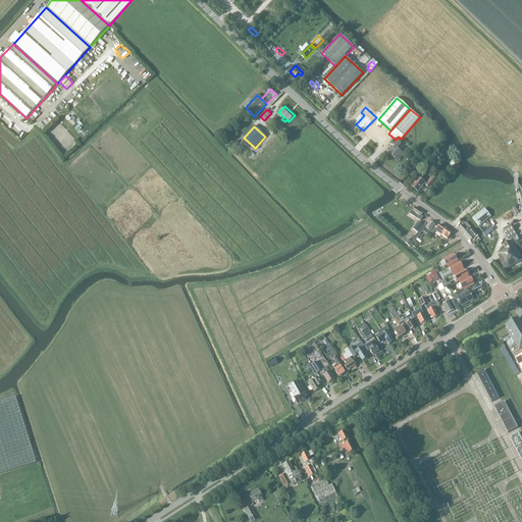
[(395,145),(389,151),(392,153),(389,155),(397,160),(402,153),(396,148),(397,147),(398,148),(401,144),(396,140),(393,144),(395,145)]
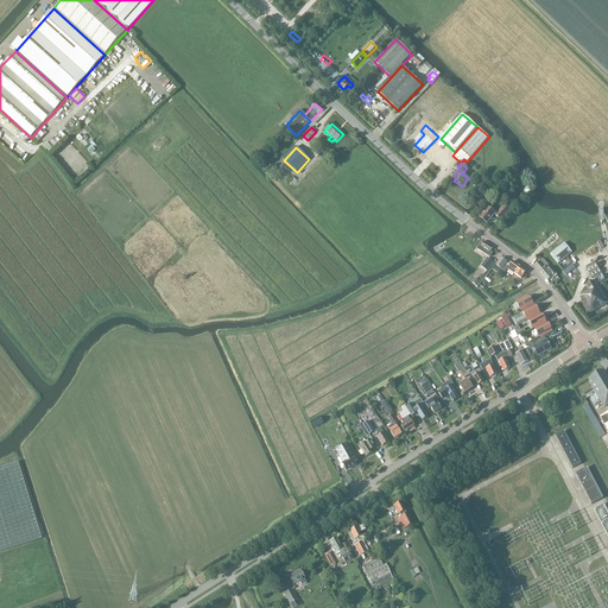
[(526,184),(520,187),(525,194),(531,191),(526,184)]
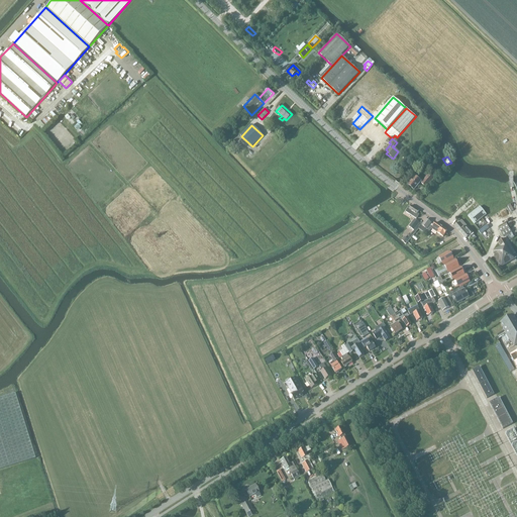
[(429,173),(422,181),(420,179),(418,180),(415,177),(408,185),(414,190),(420,183),(427,189),(430,185),(429,184),(434,178),(439,173),(434,169),(430,174),(429,173)]
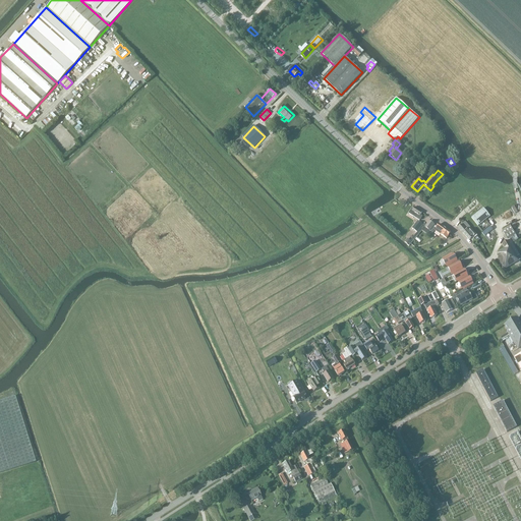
[(411,211),(409,214),(415,218),(420,221),(422,216),(421,215),(422,213),(415,207),(413,210),(412,212),(411,211)]
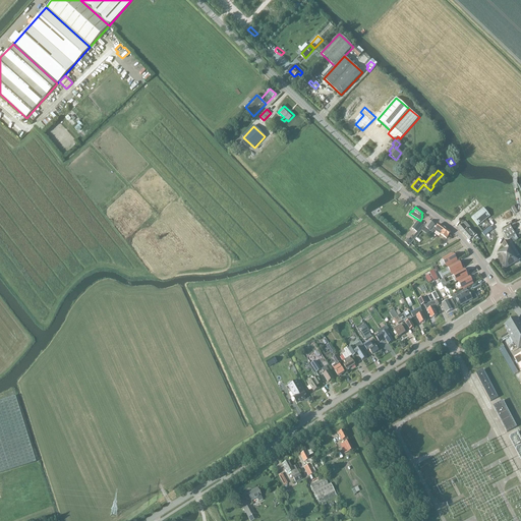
[(483,209),(471,218),(478,226),(490,217),(483,209)]
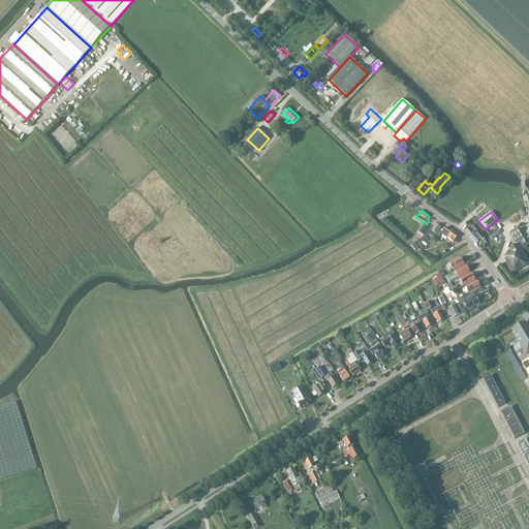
[(432,230),(437,235),(441,228),(436,224),(432,230)]
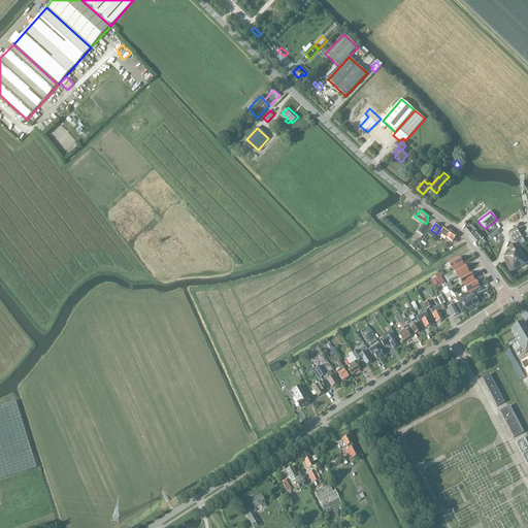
[(474,233),(476,231),(471,225),(465,231),(471,238),(475,243),(479,240),(481,242),(484,239),(479,232),(475,235),(474,233)]
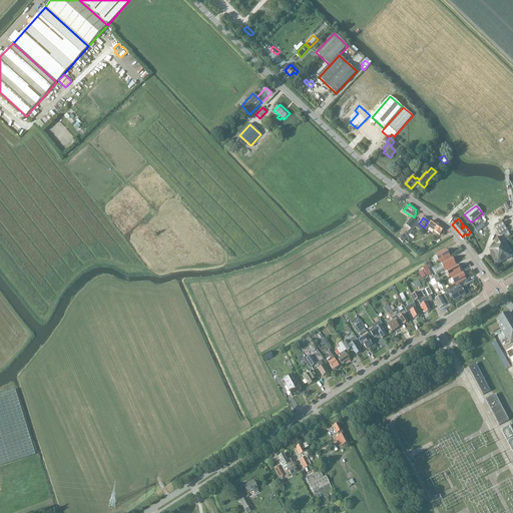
[(408,222),(406,225),(411,228),(416,221),(413,219),(409,223),(408,222)]
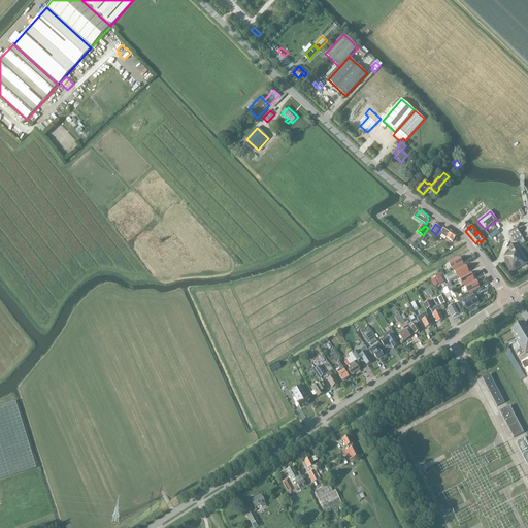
[(440,228),(436,234),(439,236),(442,232),(449,236),(447,238),(453,242),(457,236),(444,228),(443,230),(441,228),(440,228)]
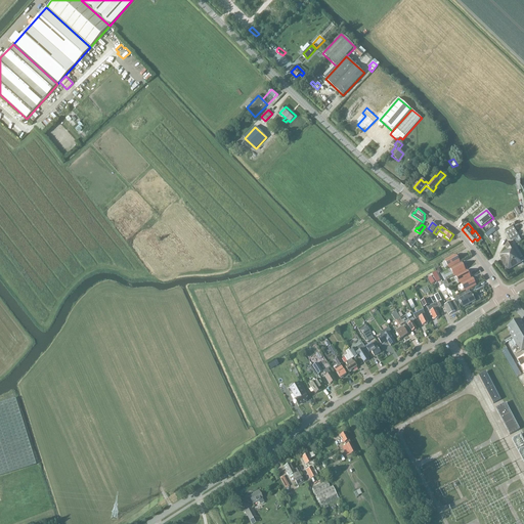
[(513,241),(505,246),(508,250),(498,255),(501,259),(500,260),(508,271),(523,262),(521,258),(523,257),(515,245),(521,241),(518,235),(519,235),(513,227),(505,231),(511,241),(512,239),(513,241)]
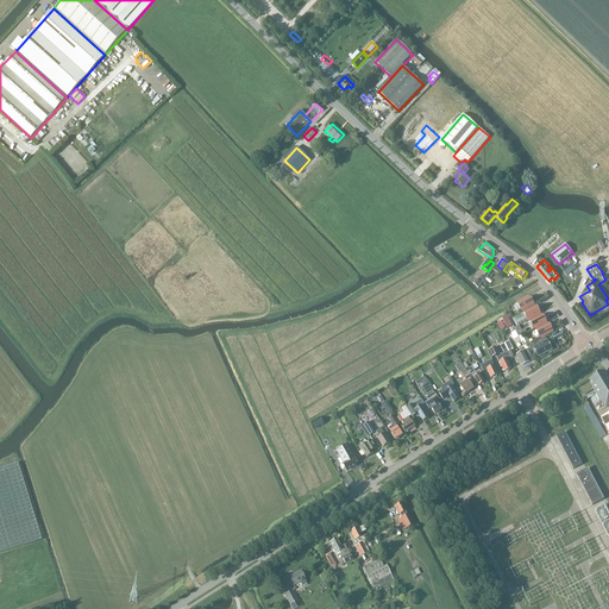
[(535,306),(532,300),(531,301),(529,299),(529,297),(518,303),(521,309),(522,309),(523,312),(535,306)]
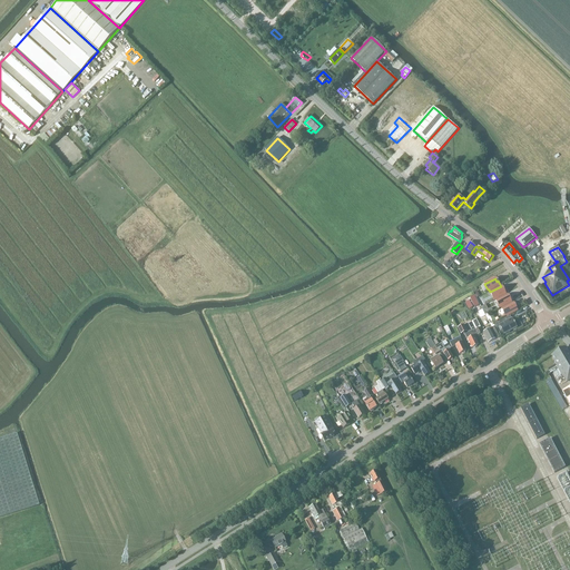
[(507,294),(503,288),(503,290),(502,290),(501,287),(490,293),(493,298),(494,297),(495,300),(507,294)]
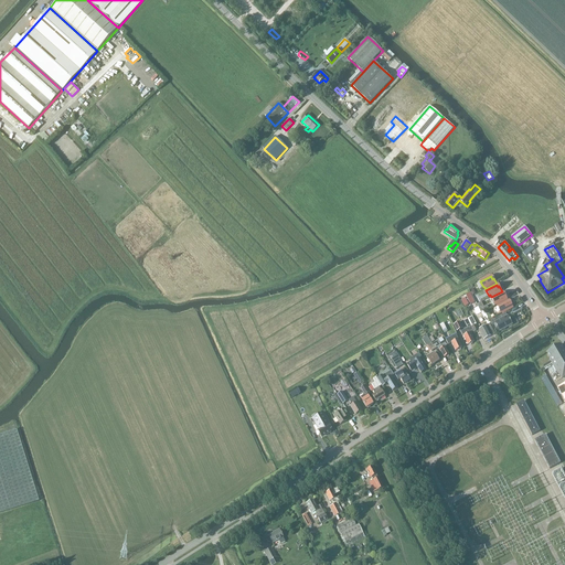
[(502,292),(491,298),(494,304),(496,304),(497,306),(508,300),(504,295),(503,296),(502,292)]
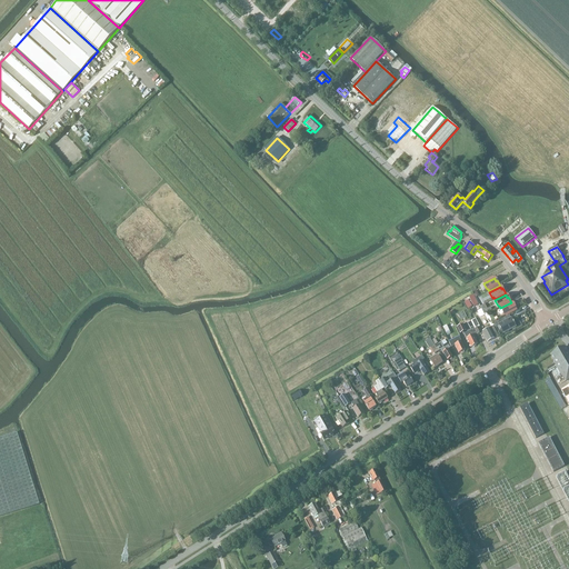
[(473,296),(469,298),(470,299),(463,302),(467,309),(471,306),(472,305),(473,306),(478,303),(473,296)]
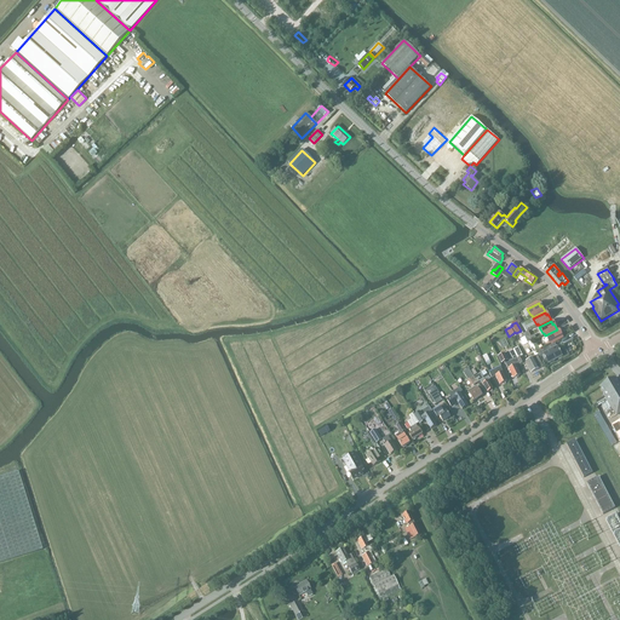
[(563,338),(561,332),(560,332),(560,333),(557,331),(558,331),(557,329),(546,337),(549,343),(550,342),(551,344),(563,338)]
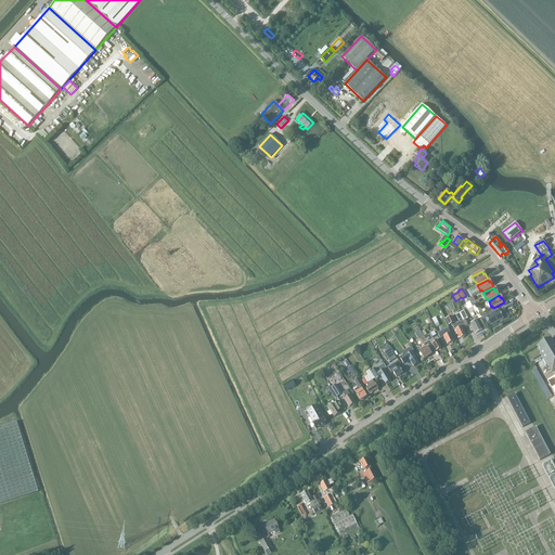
[(491,325),(503,319),(499,311),(492,314),(491,311),(486,313),(491,324),(491,325)]
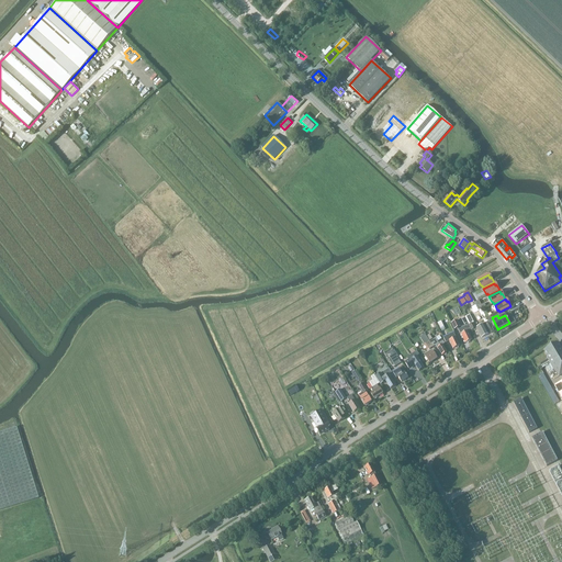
[(454,329),(461,326),(458,321),(451,323),(454,329)]
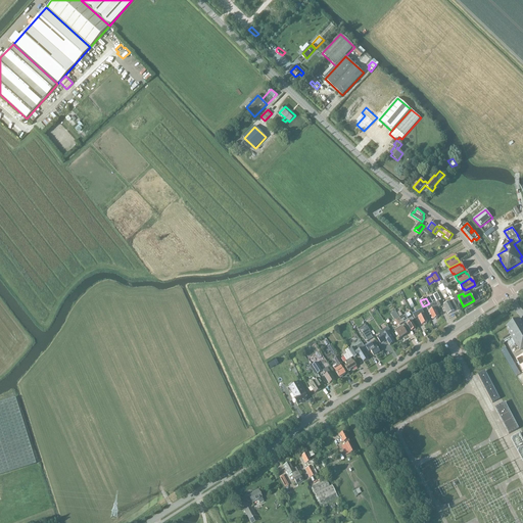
[(455,311),(459,310),(454,299),(443,305),(448,315),(455,312),(455,311)]
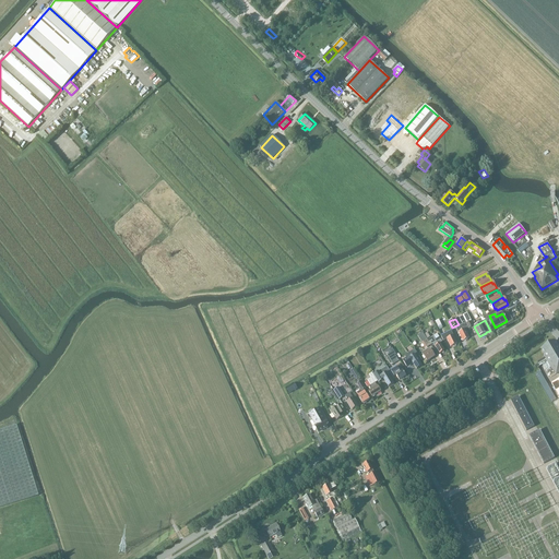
[(468,328),(466,323),(456,329),(459,332),(459,333),(463,342),(465,341),(467,340),(467,339),(470,337),(467,333),(468,333),(466,329),(468,328)]
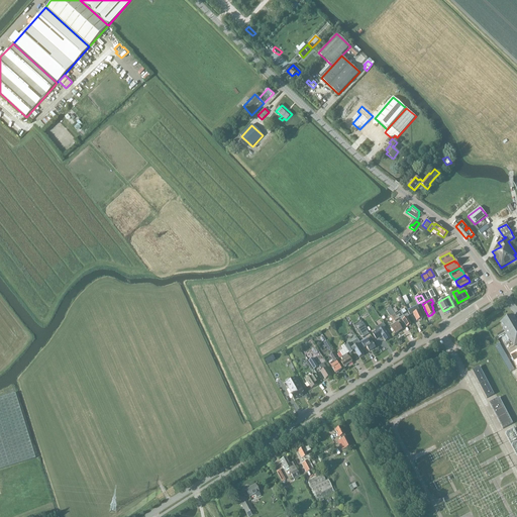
[(391,308),(386,311),(391,317),(392,316),(395,321),(398,319),(393,309),(392,310),(391,308)]
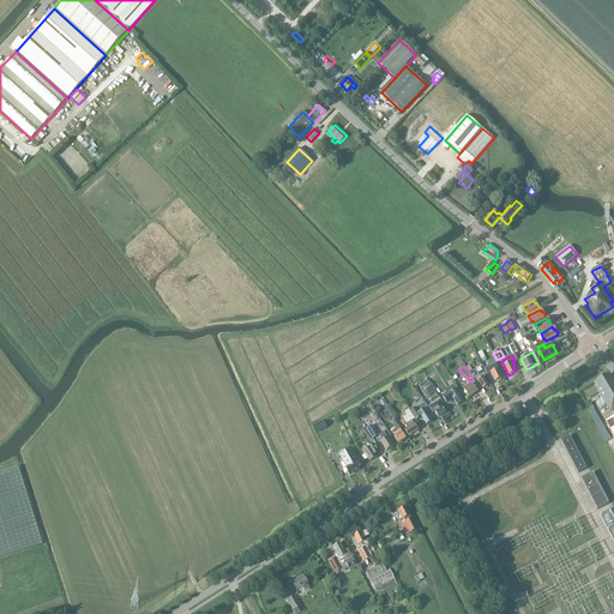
[(469,366),(467,367),(473,379),(475,377),(483,389),(488,385),(483,378),(486,375),(480,367),(474,372),(469,366)]
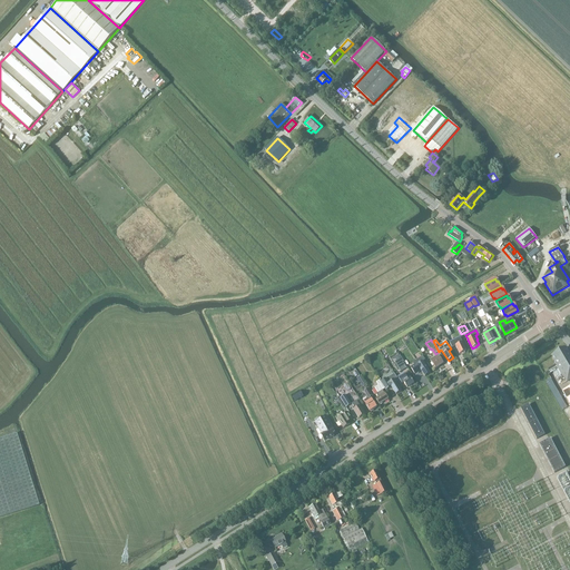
[(460,354),(467,351),(463,343),(461,344),(459,340),(450,343),(452,349),(457,346),(460,354)]
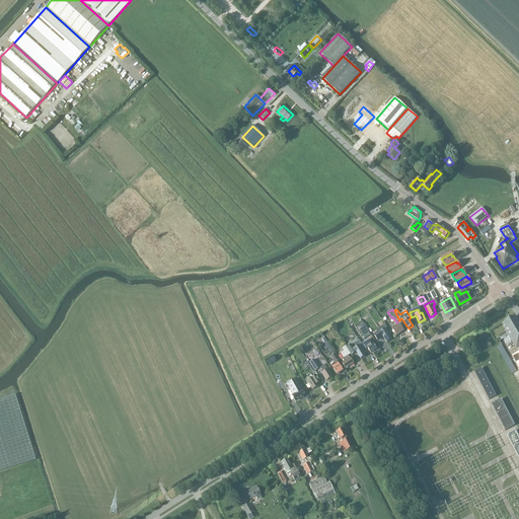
[(505,330),(516,348),(518,346),(518,321),(518,322),(515,316),(503,323),(506,329),(505,330)]
